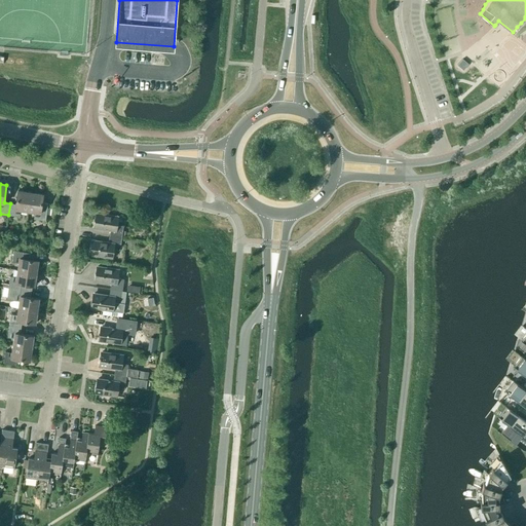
[(28,211),(31,193),(17,191),(15,204),(10,203),(8,215),(20,217),(21,210),(28,211)]
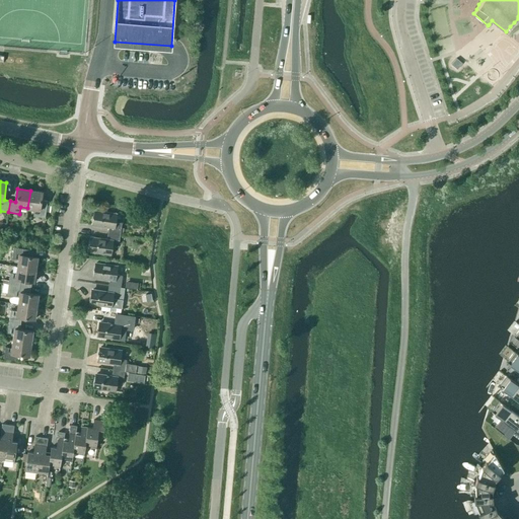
[(30,191),(27,208),(34,209),(33,216),(45,217),(48,201),(42,200),(43,192),(30,191)]
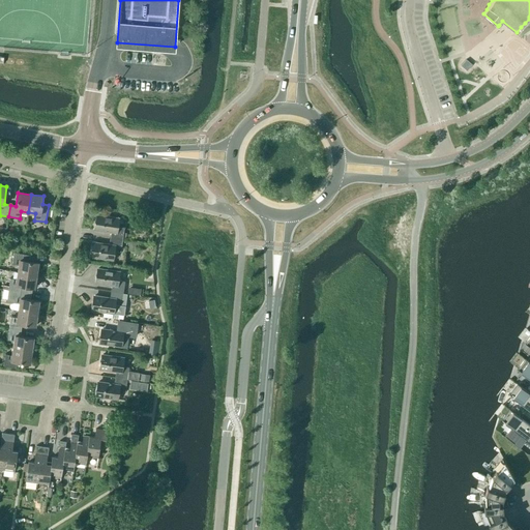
[(110,238),(122,240),(124,228),(117,227),(118,218),(97,215),(95,230),(111,232),(110,238)]
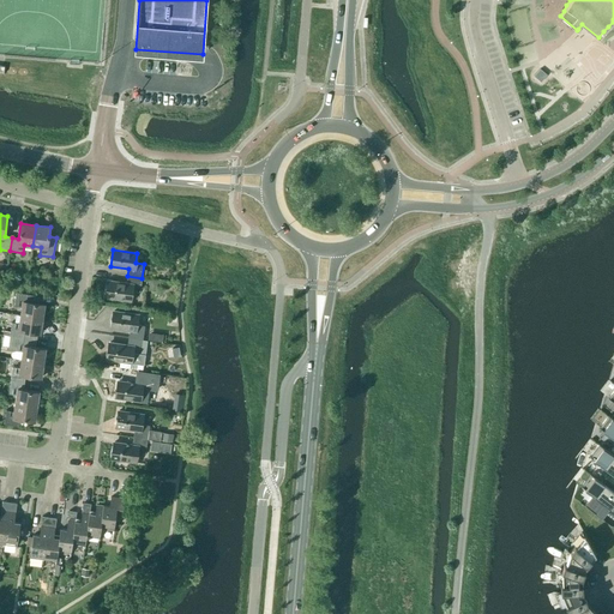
[(140,293),(142,278),(127,276),(127,283),(109,281),(107,298),(130,301),(132,292),(140,293)]
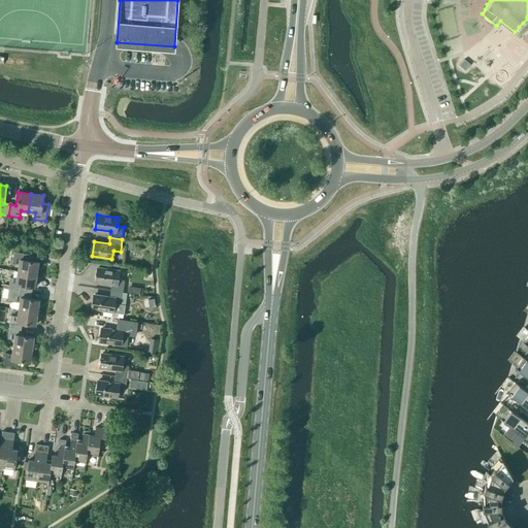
[(135,251),(136,242),(128,241),(126,250),(135,251)]
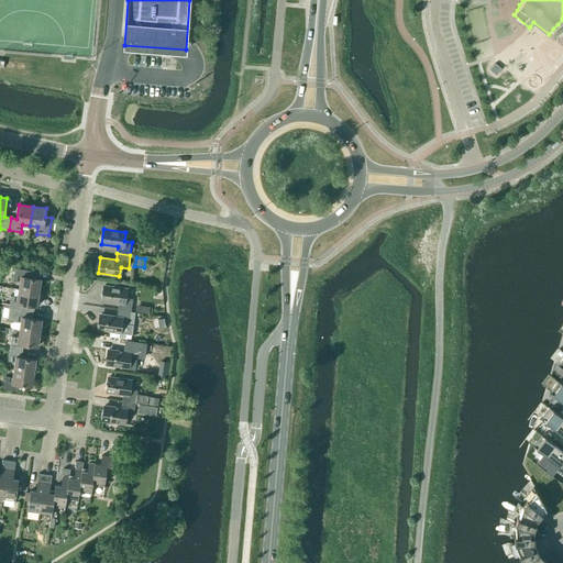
[(20,289),(39,293),(41,279),(26,277),(28,271),(15,268),(13,280),(21,282),(20,289)]
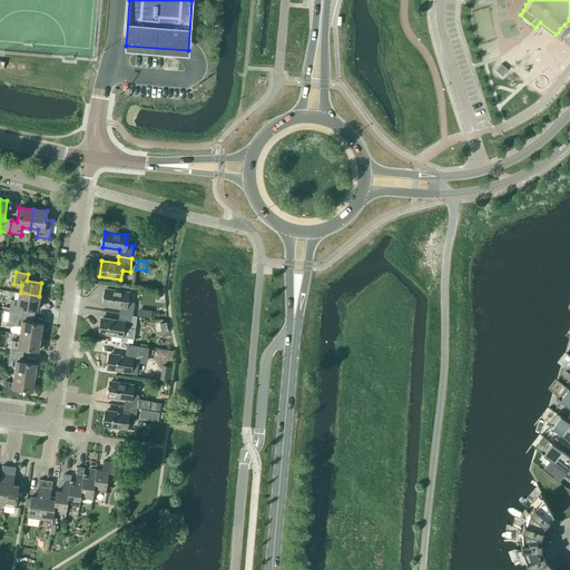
[(133,316),(133,315),(135,303),(127,302),(128,292),(106,288),(104,305),(120,307),(119,314),(133,316)]
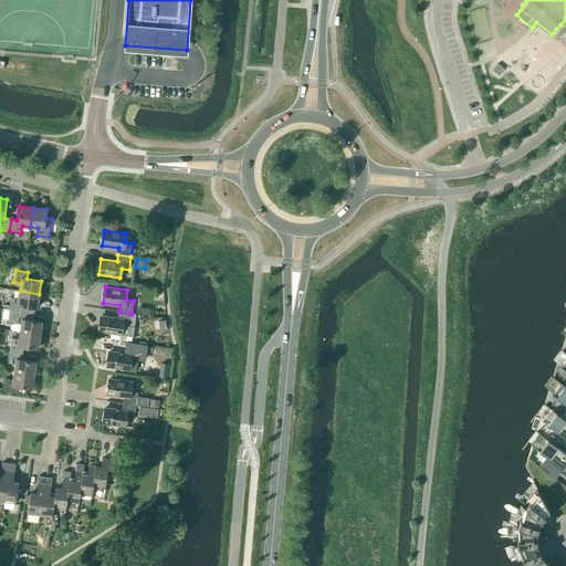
[(38,307),(39,294),(20,291),(19,299),(11,297),(10,306),(9,310),(22,312),(23,305),(38,307)]
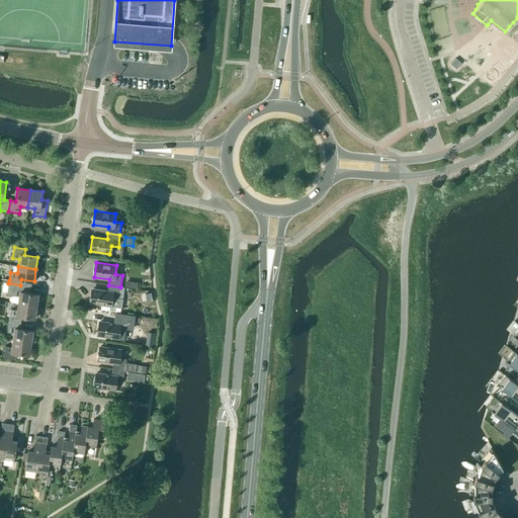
[(19,291),(20,285),(8,283),(7,295),(13,295),(12,303),(18,304),(36,307),(38,294),(19,291)]
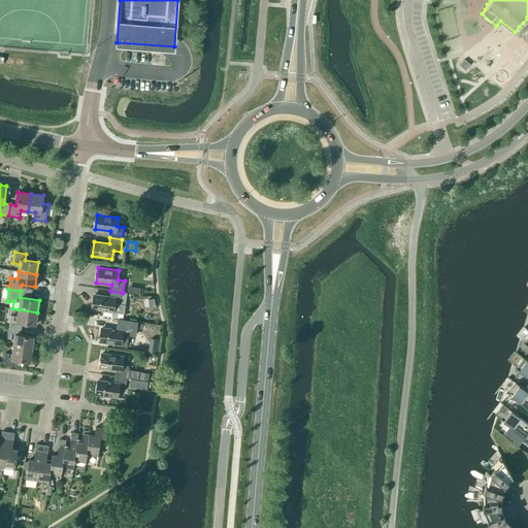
[(127,293),(123,292),(123,293),(110,291),(109,297),(94,295),(92,309),(124,314),(127,293)]
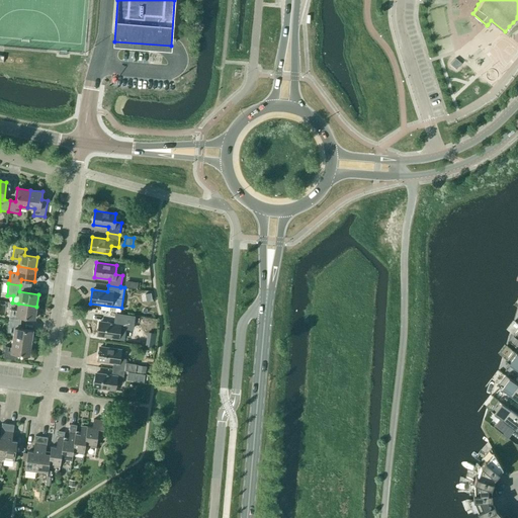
[(34,319),(36,307),(18,304),(17,311),(10,310),(9,321),(20,323),(21,317),(34,319)]
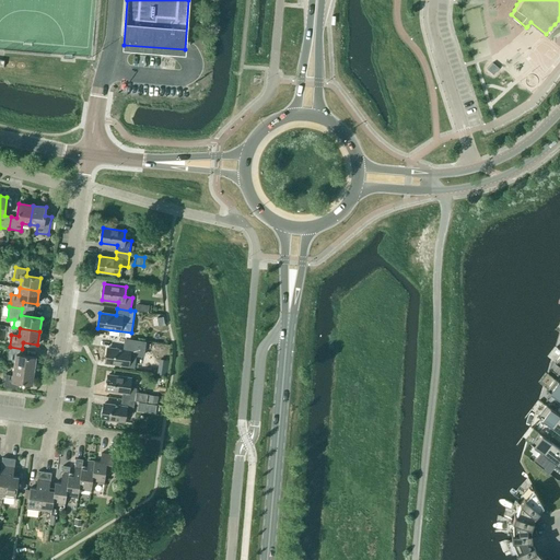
[(151,352),(152,345),(143,342),(141,351),(151,352)]
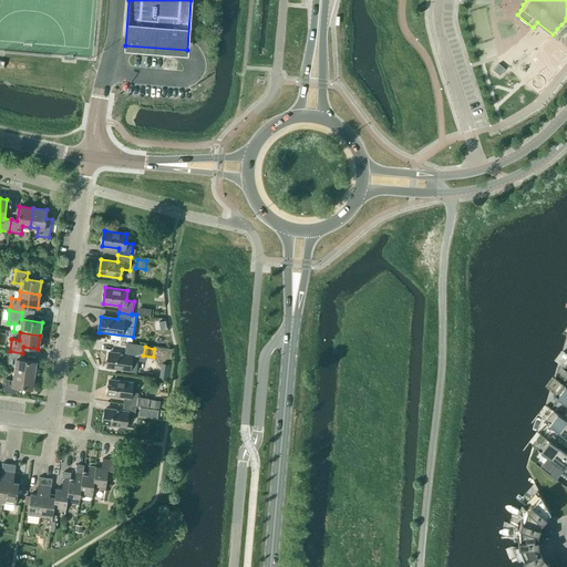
[(138,362),(140,350),(127,348),(126,354),(110,352),(107,368),(129,371),(131,361),(138,362)]
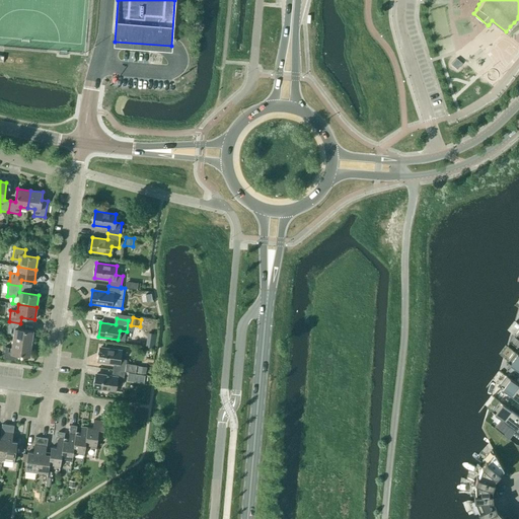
[(19,329),(20,323),(9,321),(7,332),(14,334),(13,341),(31,344),(32,331),(19,329)]
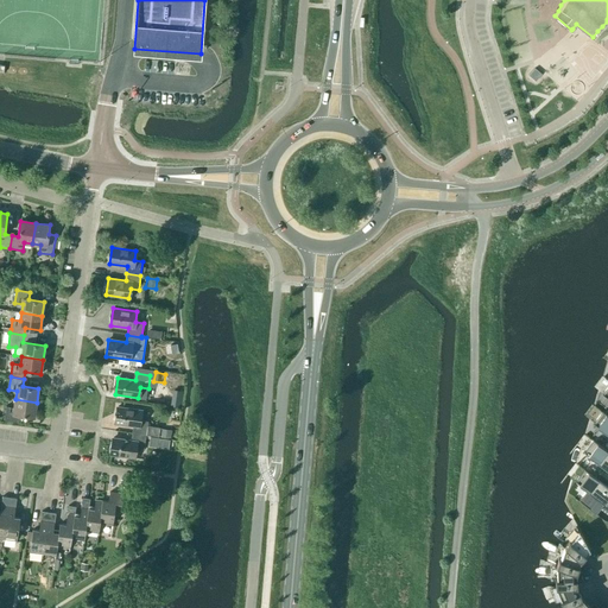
[(35,417),(37,403),(16,399),(14,407),(6,406),(4,420),(18,422),(19,415),(35,417)]
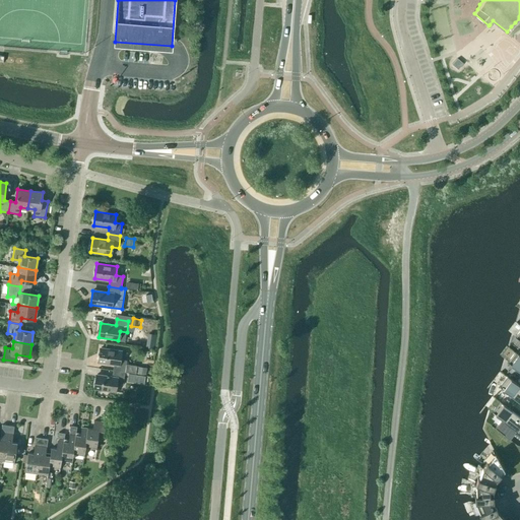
[(113,371),(125,373),(127,361),(120,360),(121,350),(101,348),(99,363),(114,365),(113,371)]
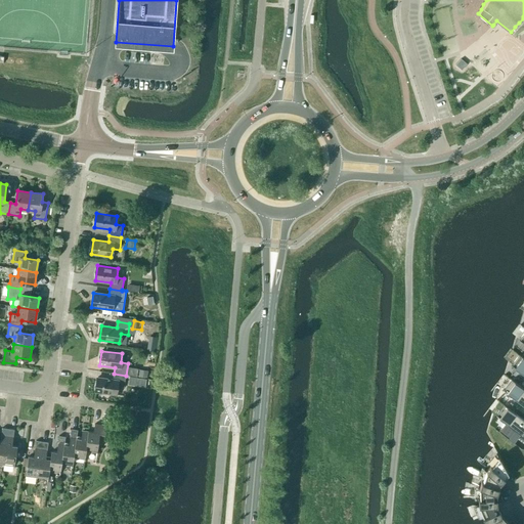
[(523,375),(523,358),(519,355),(511,365),(523,375)]
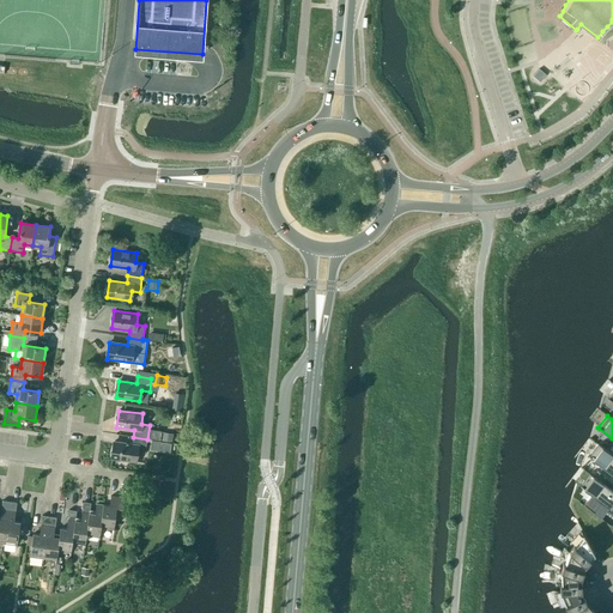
[(173,442),(174,434),(162,432),(161,441),(173,442)]
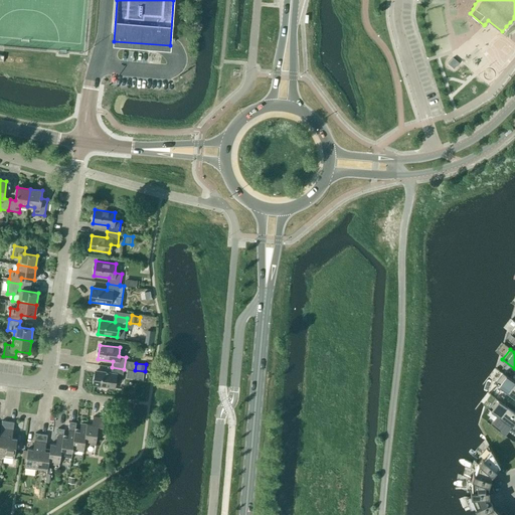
[(122,380),(124,369),(112,367),(111,373),(96,371),(94,385),(114,388),(115,379),(122,380)]
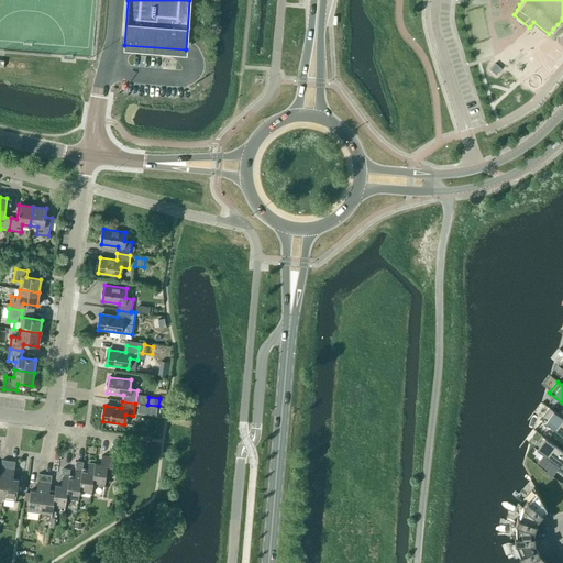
[(562,435),(562,418),(549,408),(541,419),(562,435)]
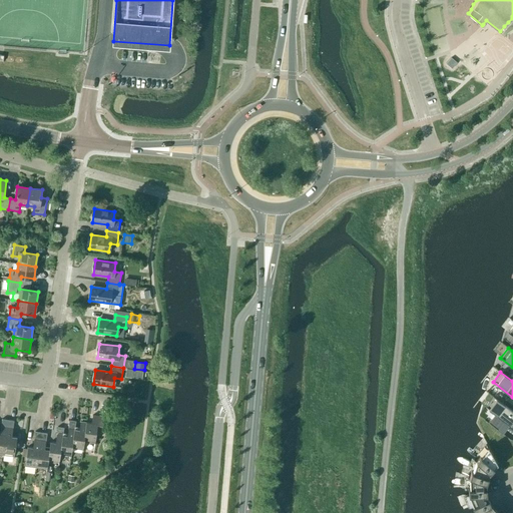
[(512,411),(493,396),(485,407),(495,414),(489,422),(488,423),(503,434),(503,433),(509,425),(512,427),(512,411)]
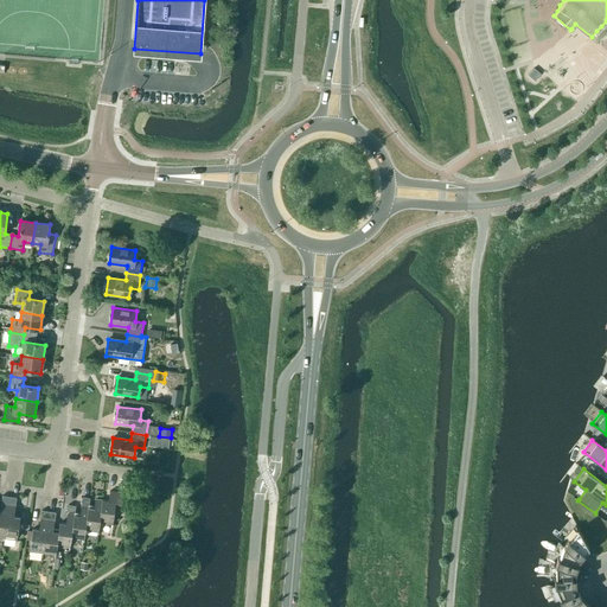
[(100,523),(113,524),(115,508),(122,509),(125,493),(109,492),(108,500),(102,500),(100,523)]
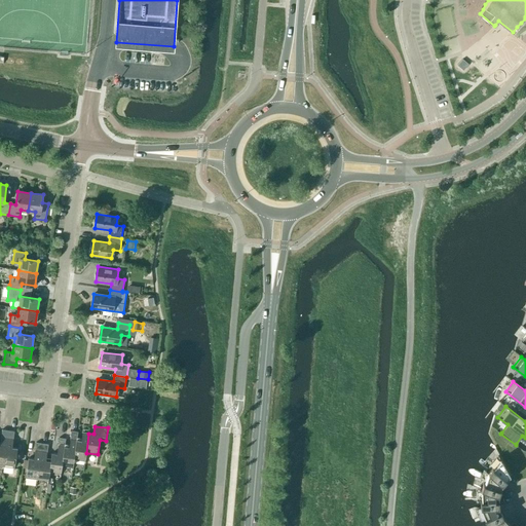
[(0,465),(3,466),(8,430),(2,429),(0,445),(0,465)]
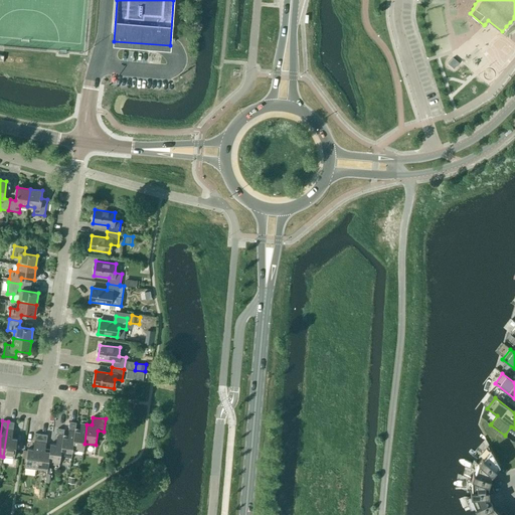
[(8,421),(3,457),(14,458),(17,439),(12,439),(14,422),(8,421)]
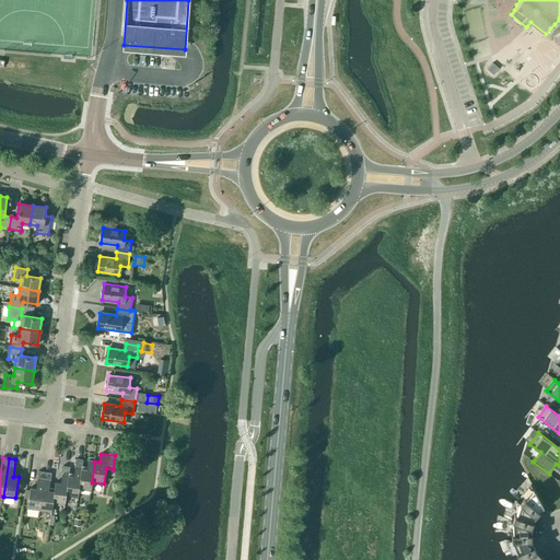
[(81,468),(82,468),(83,459),(77,458),(73,476),(69,476),(68,476),(66,496),(78,498),(79,489),(81,468)]
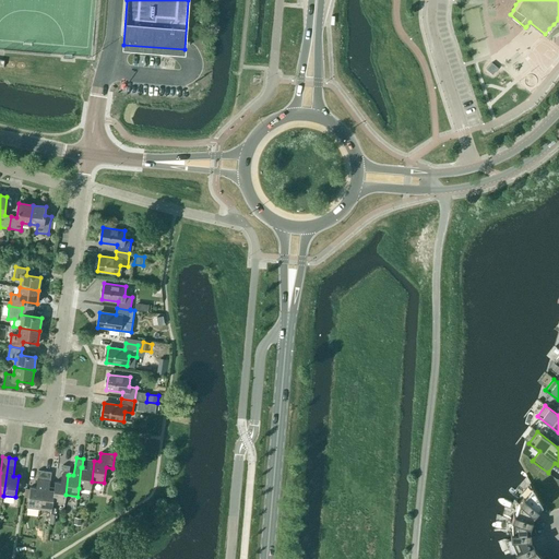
[(92,482),(94,461),(87,460),(86,468),(82,467),(81,467),(79,488),(91,490),(92,482)]
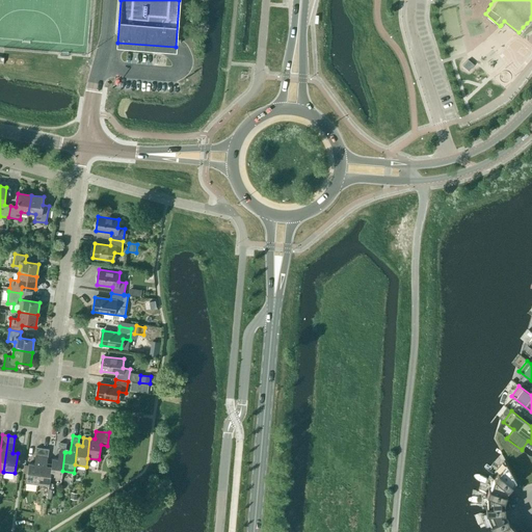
[(64,452),(65,452),(67,444),(60,443),(57,459),(52,458),(51,467),(50,478),(61,479),(62,471),(64,452)]
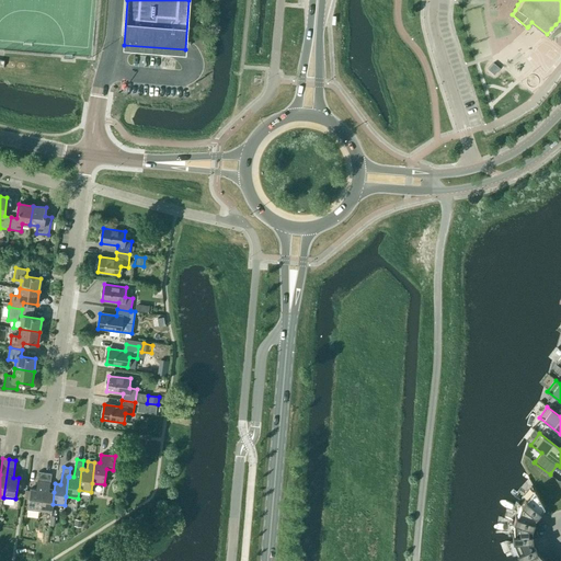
[(39,511),(45,473),(38,472),(36,490),(31,489),(27,510),(39,511)]
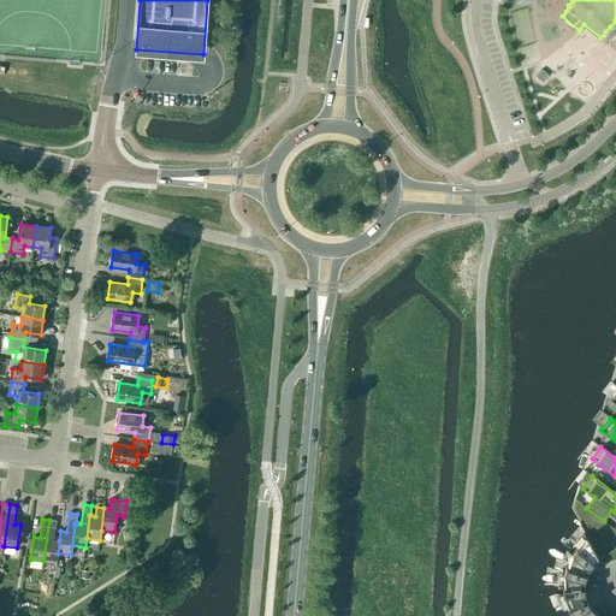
[(59,540),(54,539),(57,520),(49,520),(43,561),(57,563),(58,554),(59,540)]
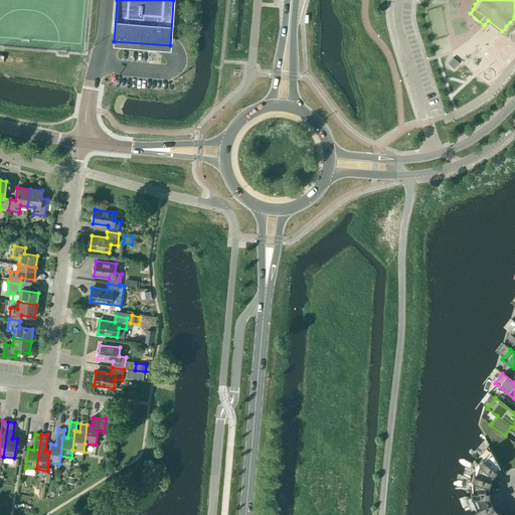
[(490,473),(492,475),(494,472),(492,471),(498,464),(499,466),(500,466),(491,450),(490,450),(492,453),(485,461),(482,458),(478,463),(490,473)]
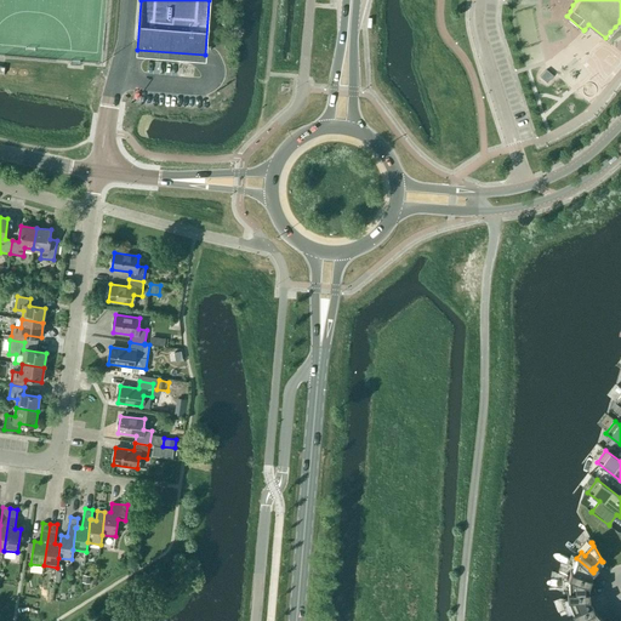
[(587,581),(591,570),(576,558),(579,560),(575,573),(570,570),(568,579),(571,579),(586,584),(586,585),(588,585),(590,581),(587,581)]
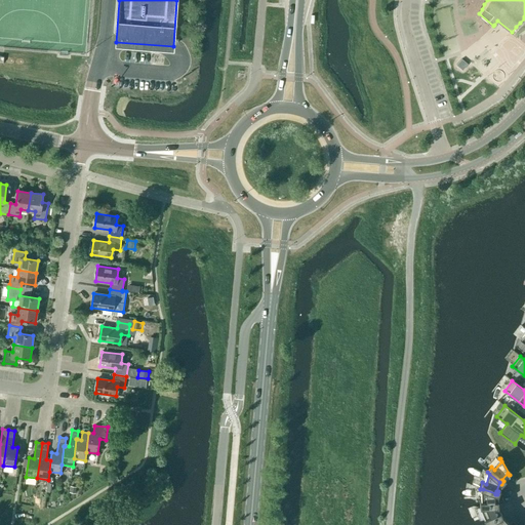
[(496,502),(495,494),(495,493),(483,489),(483,500),(480,500),(480,507),(483,507),(496,506),(496,507),(498,507),(498,502),(496,502)]
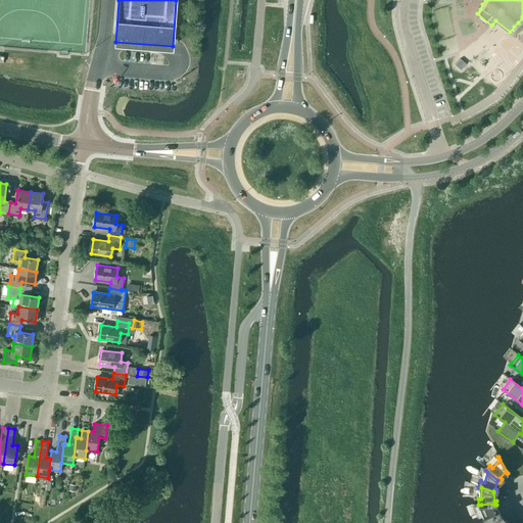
[(497,513),(494,505),(494,504),(481,505),(485,514),(481,516),(484,522),(487,521),(486,520),(498,515),(498,516),(501,515),(500,512),(497,513)]
